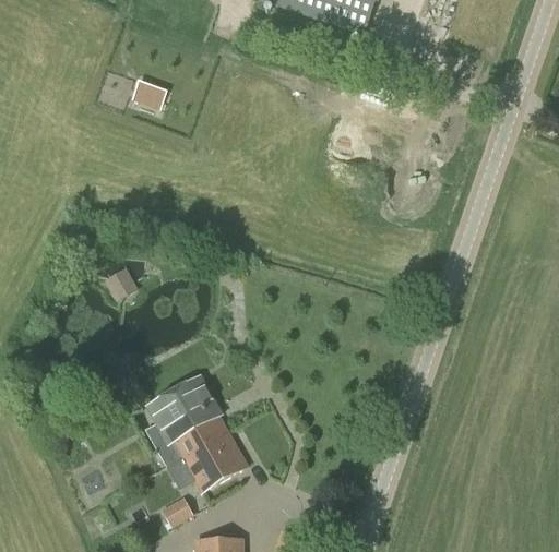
[(365,33),(375,0),(264,0),(365,33)]
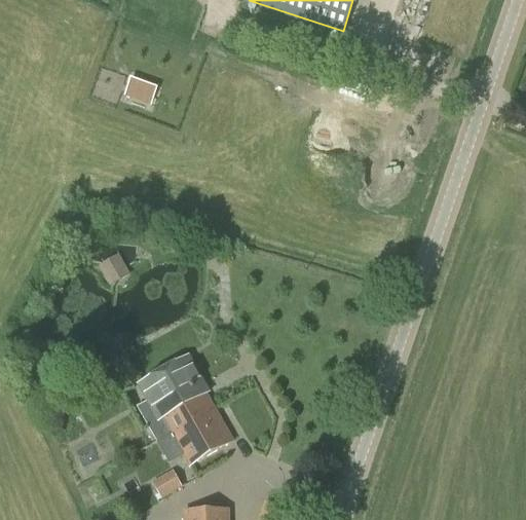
[(156,84),(128,74),(122,91),(150,102),(156,84)]
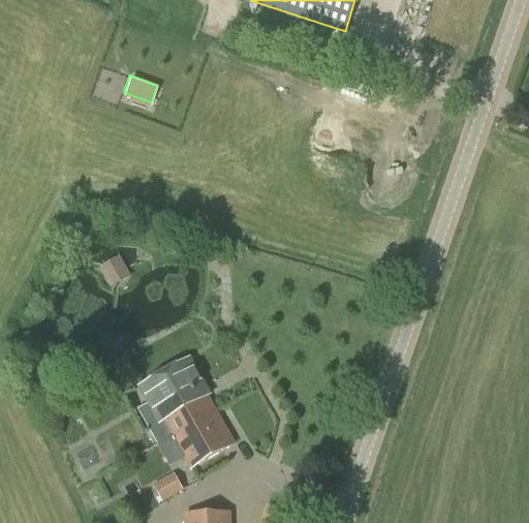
[(111,283),(130,272),(118,252),(99,263),(111,283)]
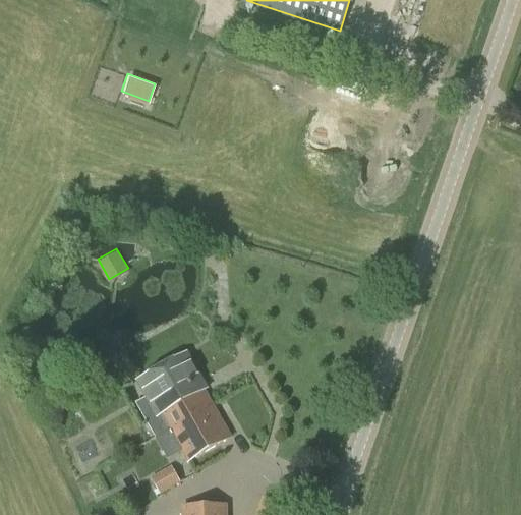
[(157,413),(162,410),(205,387),(208,385),(187,349),(136,378),(157,413)]
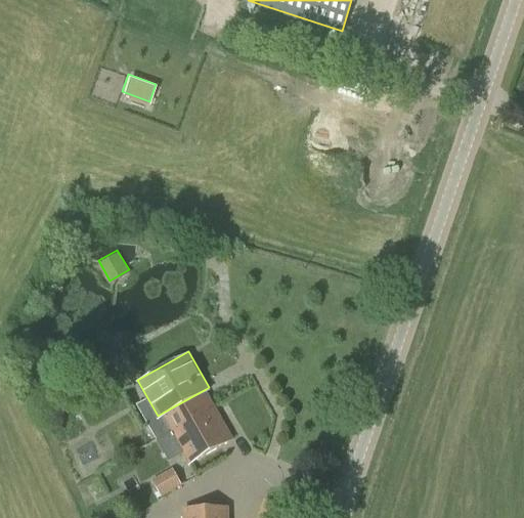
[(206,389),(163,413),(189,461),(232,436),(206,389)]
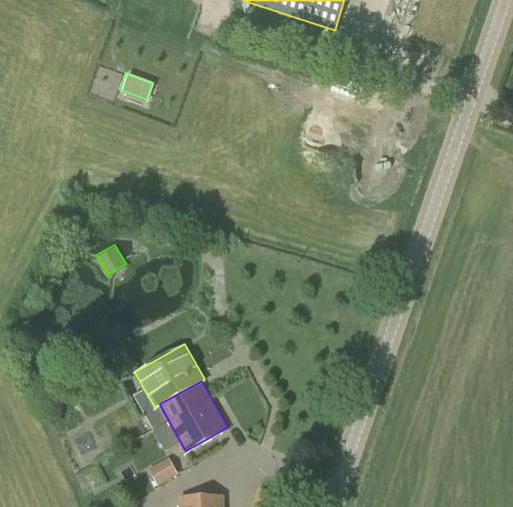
[(157,482),(177,471),(168,455),(148,466),(157,482)]
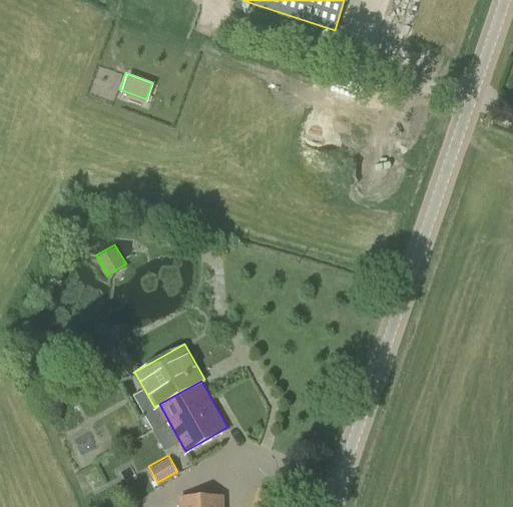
[(177,506),(224,506),(224,493),(178,494),(177,506)]
